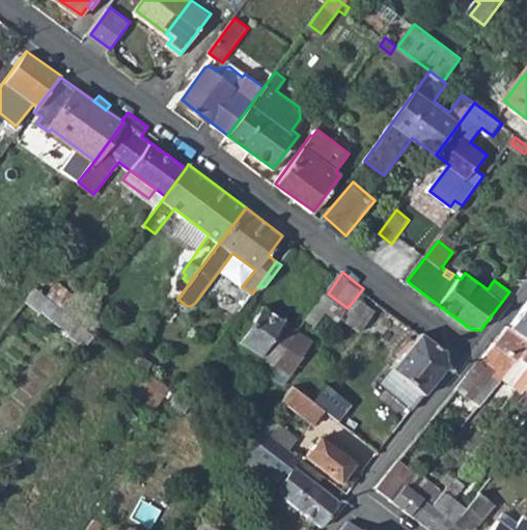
[(59,281),(48,297),(52,300),(71,315),(83,299),(59,281)]
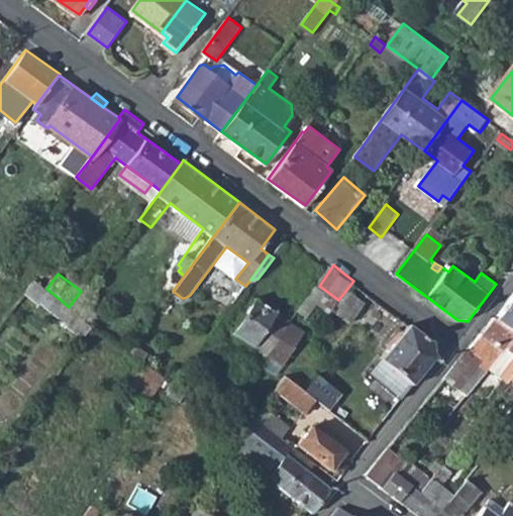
[(35,280),(26,292),(40,303),(42,302),(50,292),(46,289),(35,280)]
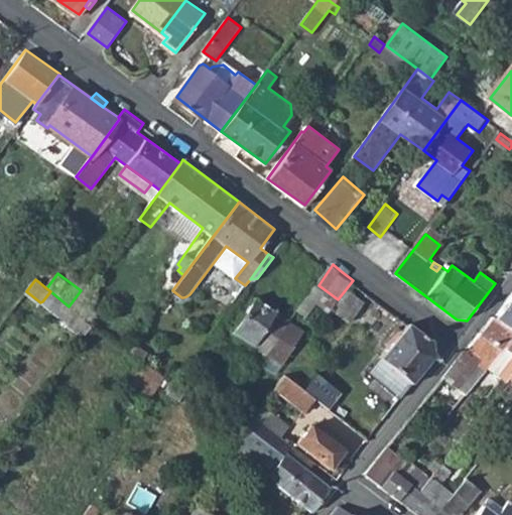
[(50,291),(42,301),(65,318),(72,309),(69,306),(50,291)]
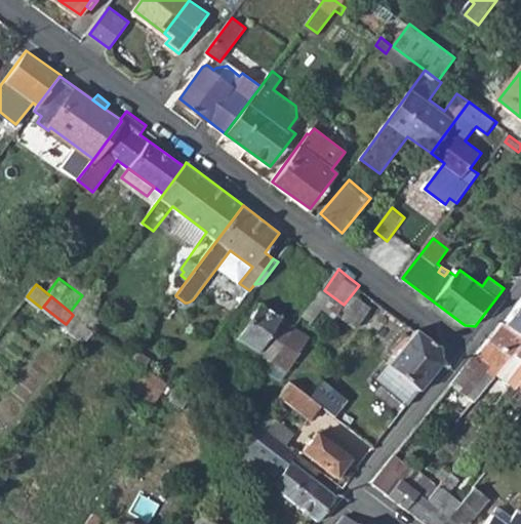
[(359,296),(343,319),(355,328),(371,306),(359,296)]
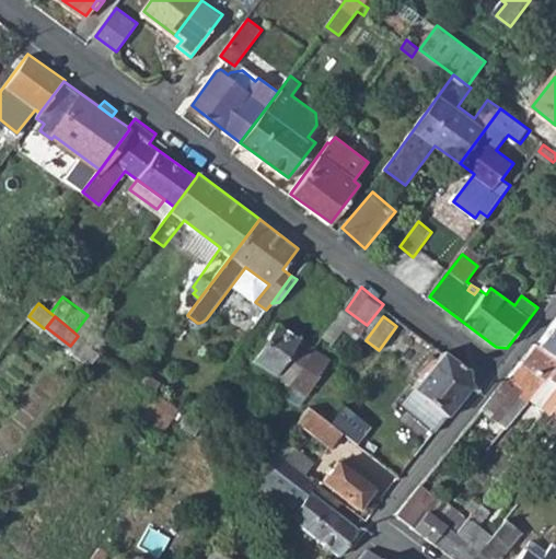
[(268,384),(286,395),(317,348),(279,323),(254,359),(275,374),(268,384)]
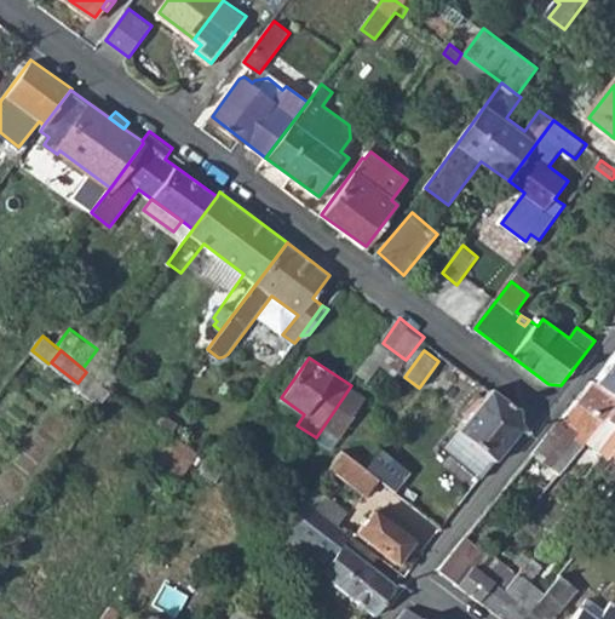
[(593,382),(534,454),(551,466),(580,431),(590,439),(614,407),(614,357),(597,384),(593,382)]
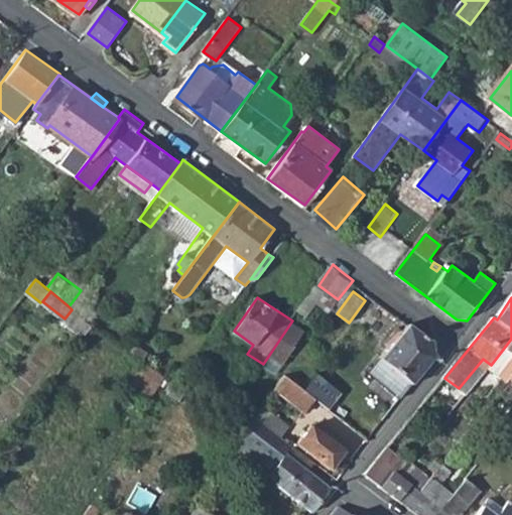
[(72,309),(65,318),(71,324),(69,326),(85,338),(93,325),(72,309)]
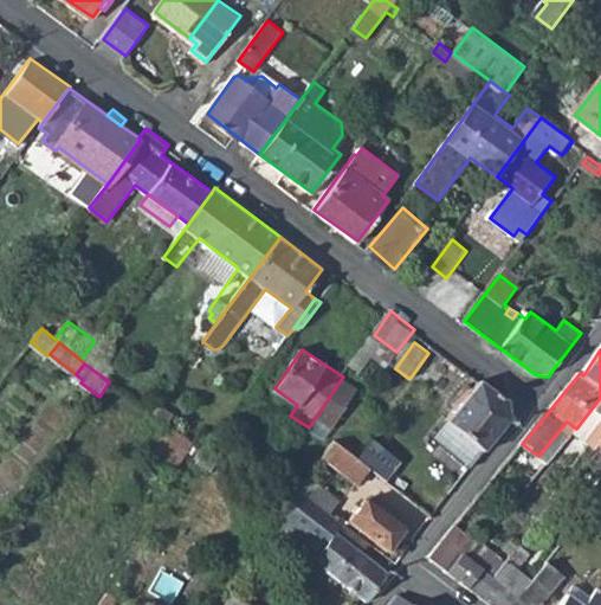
[(370,381),(363,375),(360,380),(367,386),(370,381)]
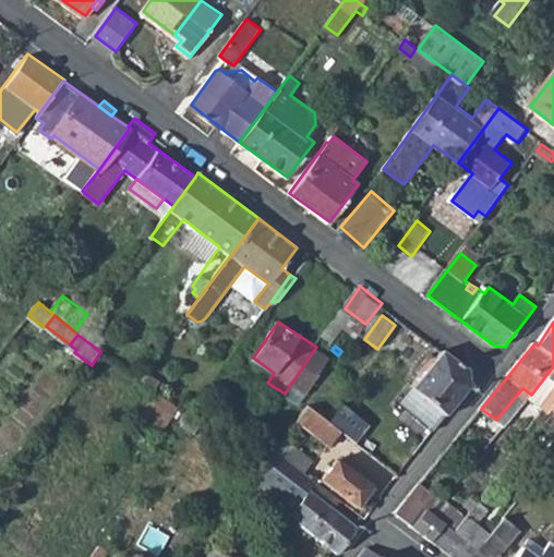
[(316,347),(285,394),(300,403),(332,356),(316,347)]
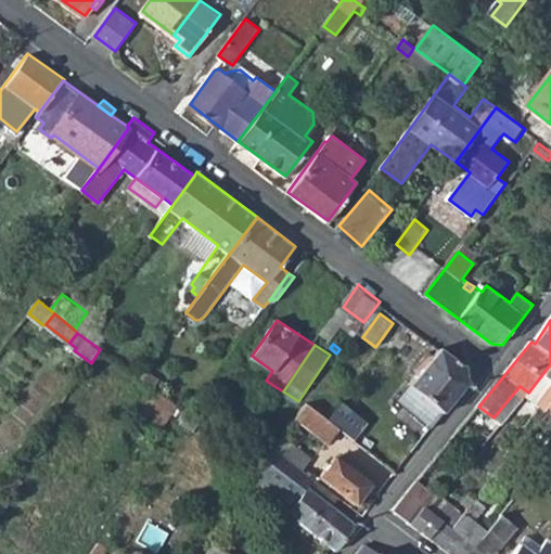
[(423,419),(434,427),(469,384),(468,368),(441,347),(437,353),(432,350),(419,368),(423,371),(412,385),(434,403),(423,419)]
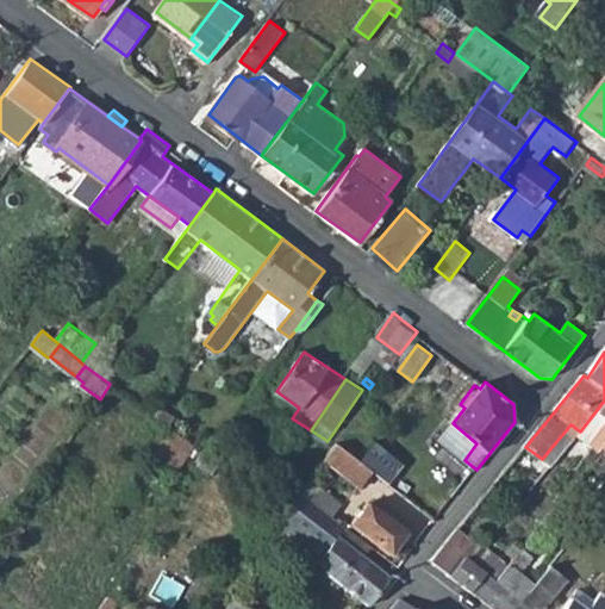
[(604,401),(580,432),(579,433),(591,442),(596,437),(604,443),(604,401)]
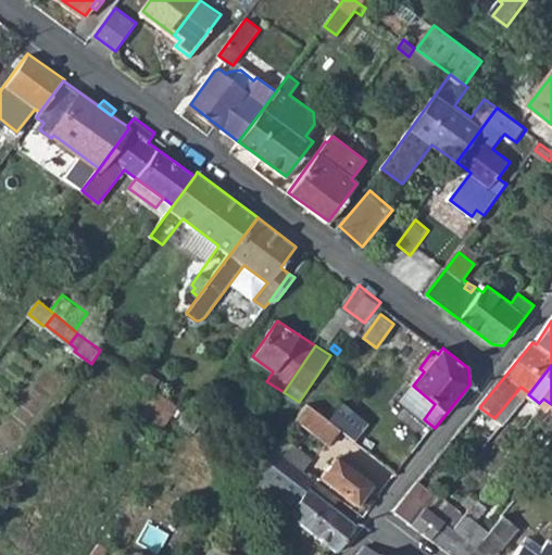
[(521,387),(494,418),(502,426),(528,394),(529,393),(521,387)]
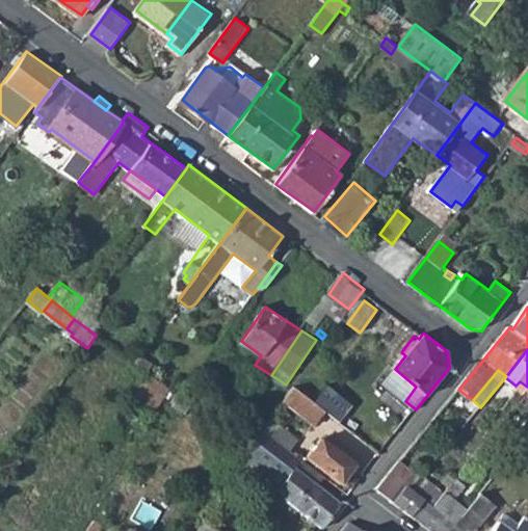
[(190,379),(182,392),(192,399),(201,387),(190,379)]
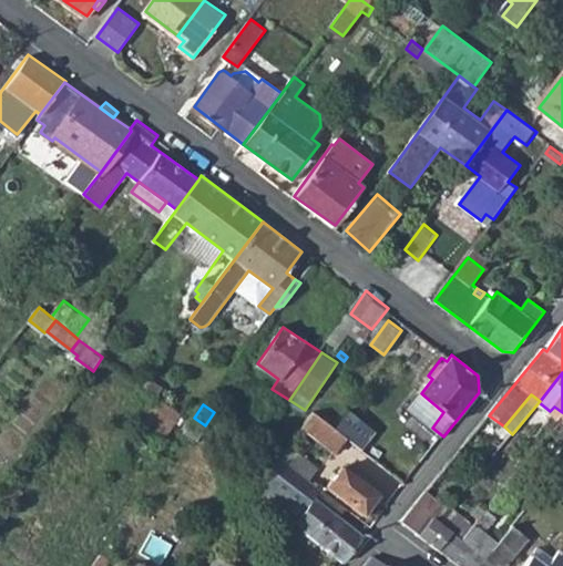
[(554,407),(550,411),(560,420),(562,418),(562,412),(554,407)]
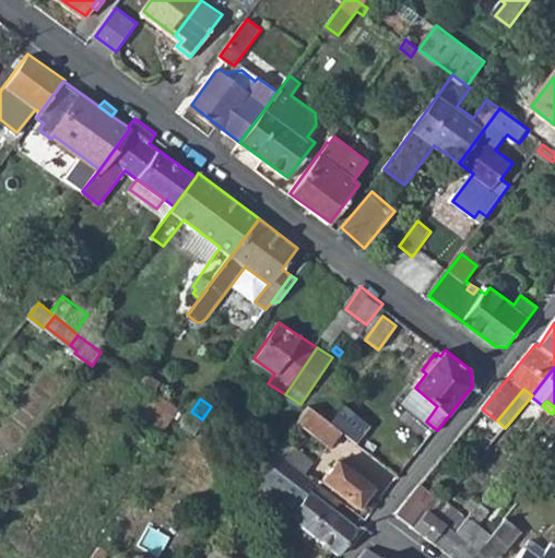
[(170,404),(158,423),(166,428),(178,410),(170,404)]
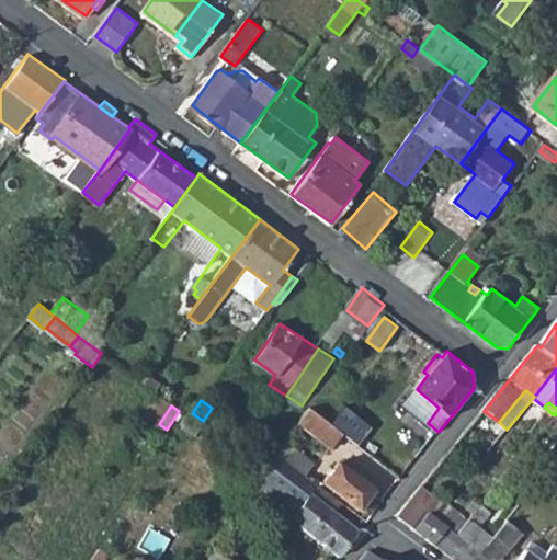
[(313,408),(302,422),(336,449),(347,434),(317,411),(313,408)]
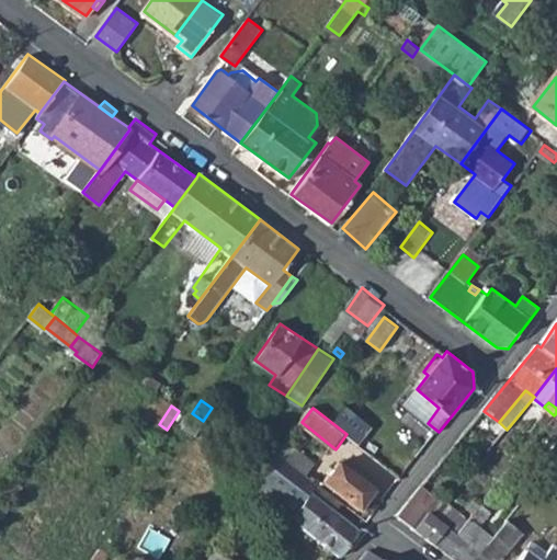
[(259,440),(249,455),(265,466),(276,450),(259,440)]
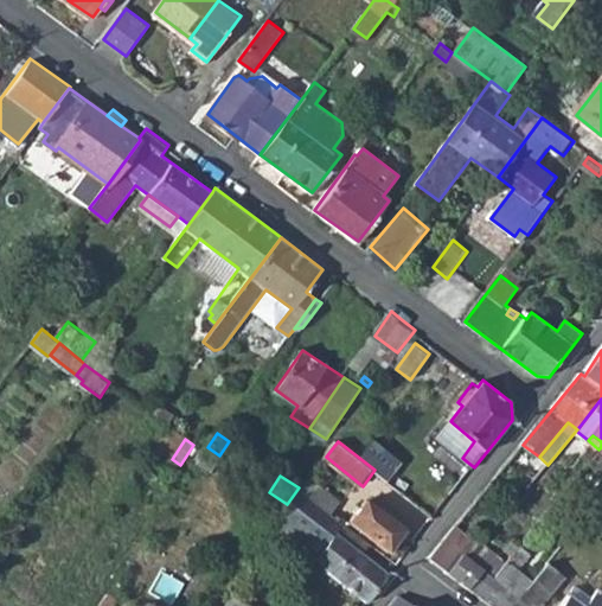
[(311,477),(301,490),(333,515),(343,502),(311,477)]
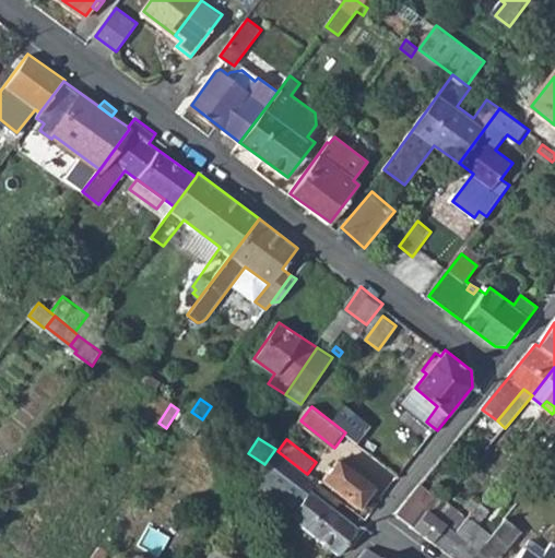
[(307,474),(278,451),(256,485),(294,513),(292,515),(339,554),(359,529),(335,509),(342,501),(322,485),(307,474)]
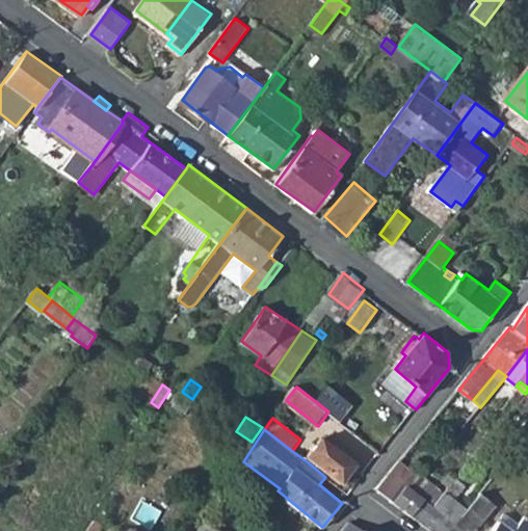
[(323,440),(309,457),(343,483),(357,465),(352,460),(355,457),(340,446),(337,449),(323,440)]
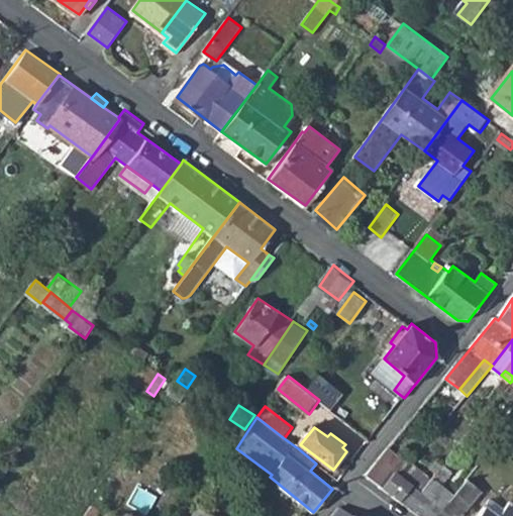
[(465,438),(450,455),(462,465),(476,446),(465,438)]
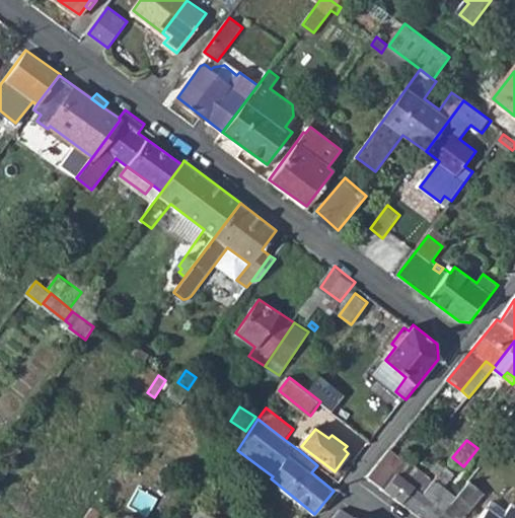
[(391,448),(368,477),(384,491),(408,461),(391,448)]
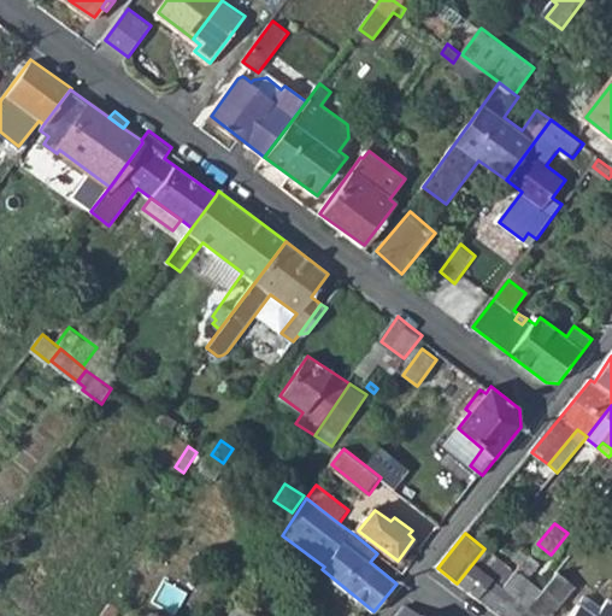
[(3,549),(0,551),(0,565),(3,568),(11,555),(3,549)]
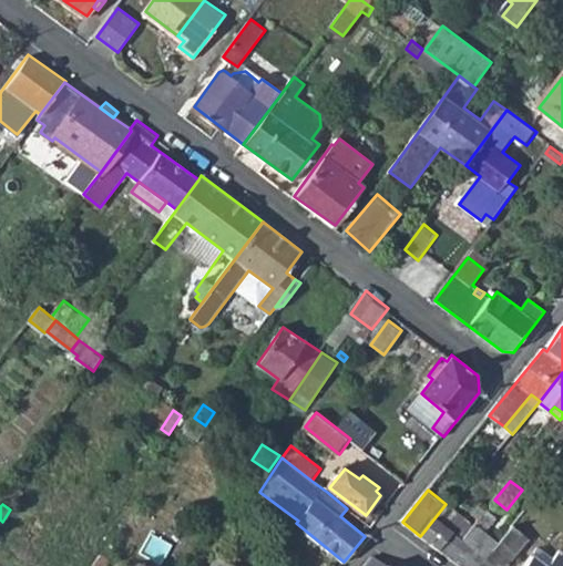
[(446,504),(420,536),(440,549),(453,533),(462,541),(474,526),(451,507),(446,504)]
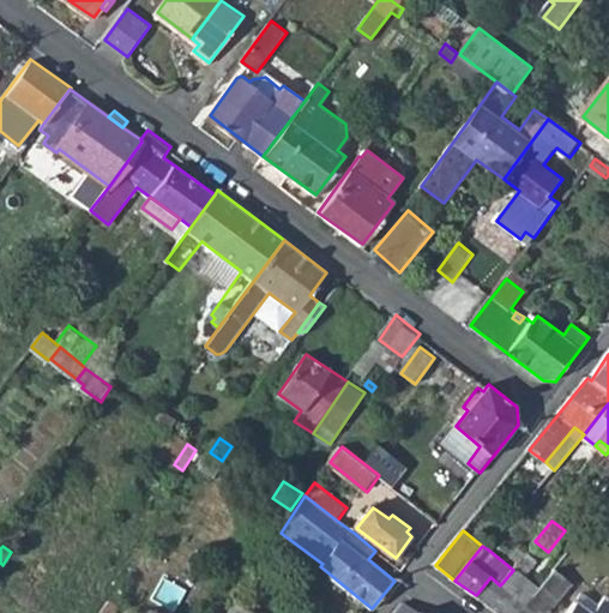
[(490,577),(476,595),(499,612),(519,612),(546,582),(541,577),(535,582),(526,576),(538,559),(528,551),(513,570),(500,586),(490,577)]
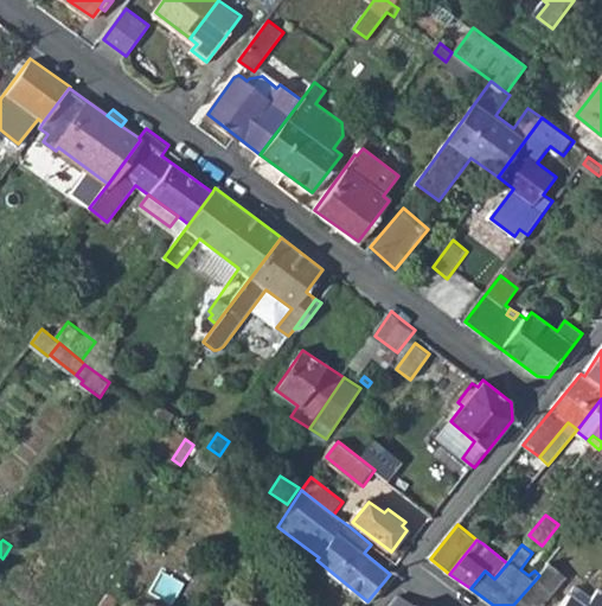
[(544,555),(535,571),(539,575),(550,563),(551,561),(544,555)]
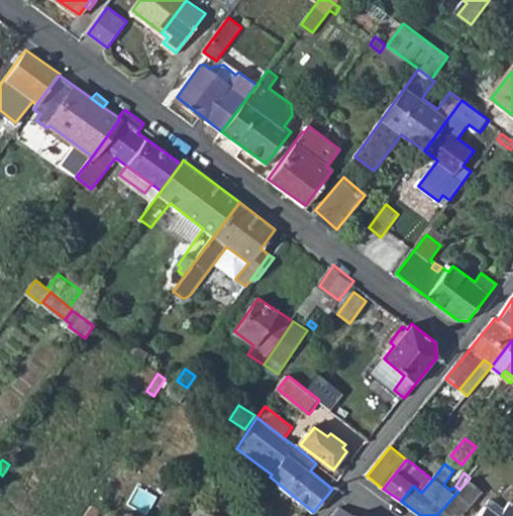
[(459,490),(437,515),(463,515),(483,492),(469,480),(459,490)]
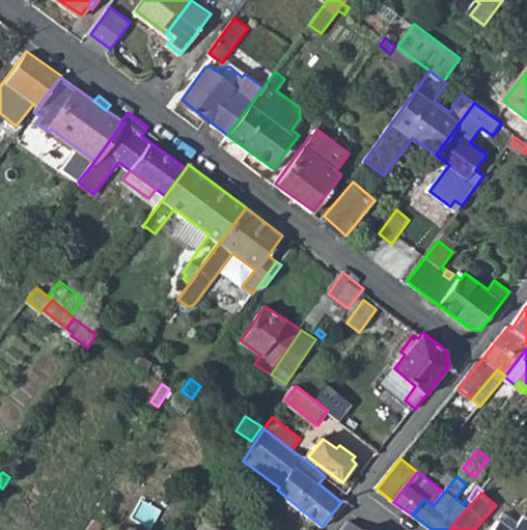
[(526,514),(520,523),(506,512),(492,529),(526,529),(526,514)]
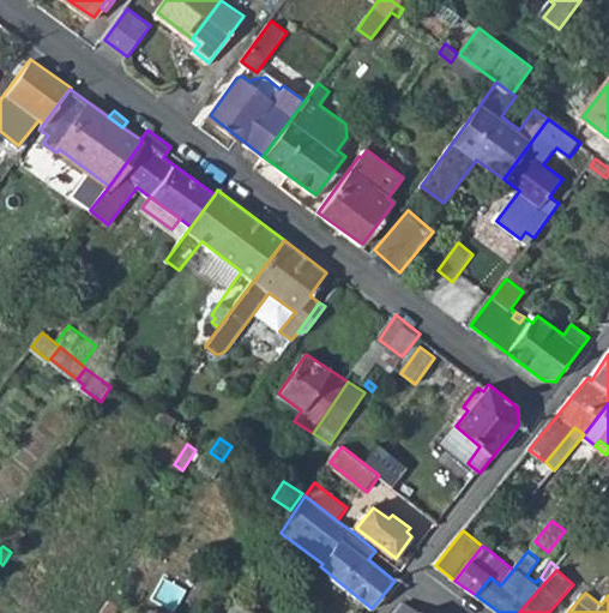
[(421,612),(406,602),(397,612),(421,612)]
